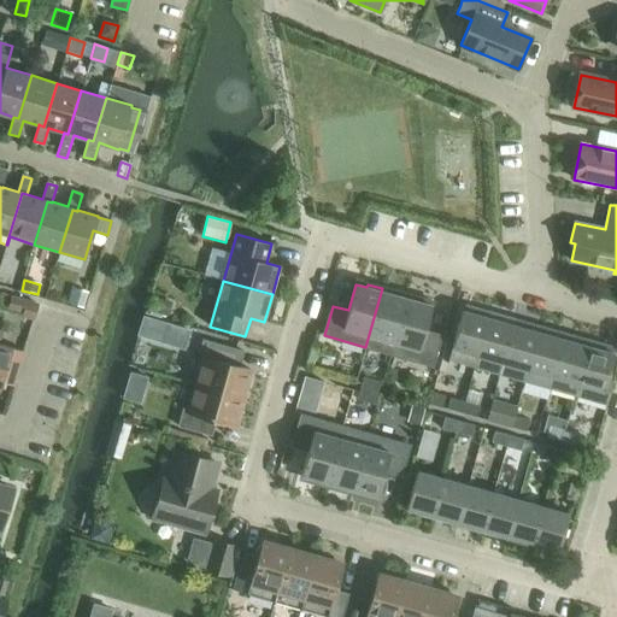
[(71,288),(66,303),(83,309),(88,293),(71,288)]
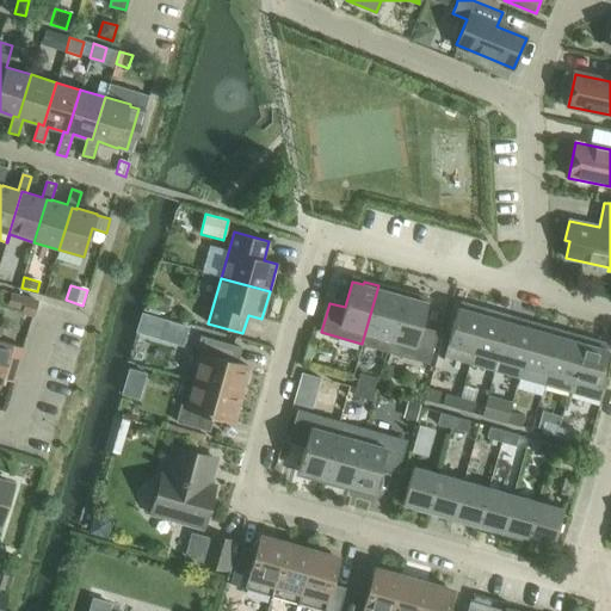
[(378,285),(362,344),(387,351),(403,292),(389,289),(388,291),(378,289),(380,285),(378,285)]
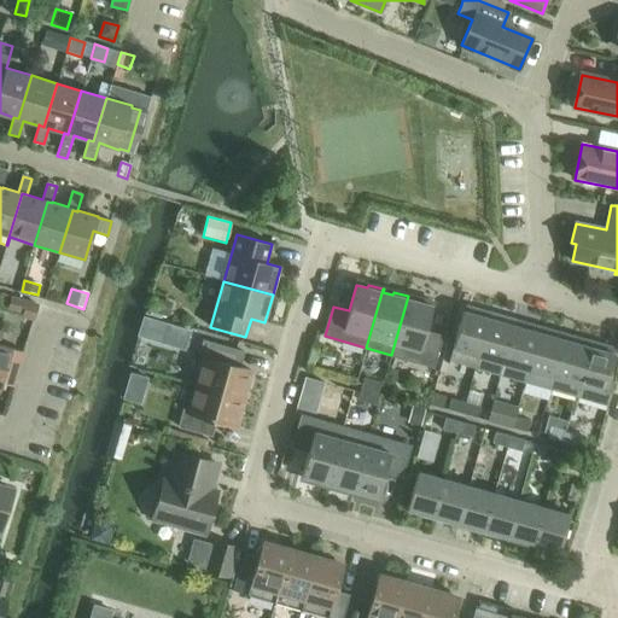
[(408,296),(391,355),(432,367),(441,337),(425,333),(433,303),(419,299),(418,302),(408,299),(409,296),(408,296)]
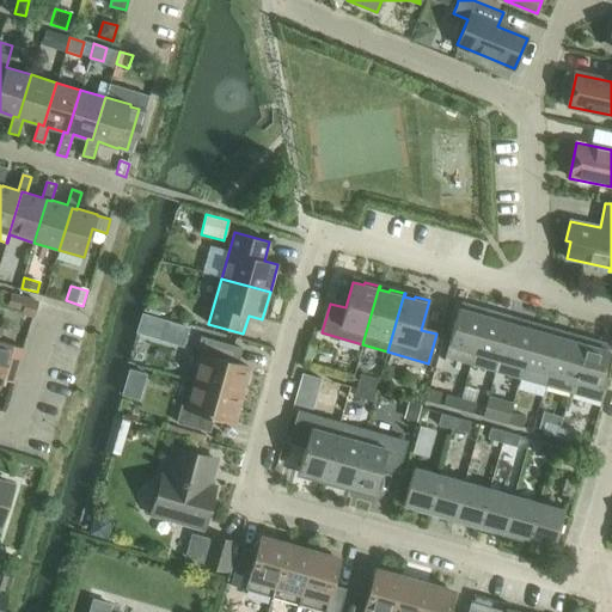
[(32,318),(37,303),(11,295),(7,306),(23,311),(22,314),(32,318)]
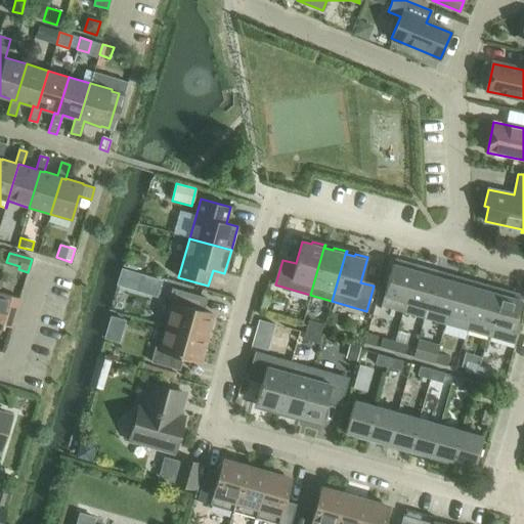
[(131,253),(128,265),(142,269),(145,257),(131,253)]
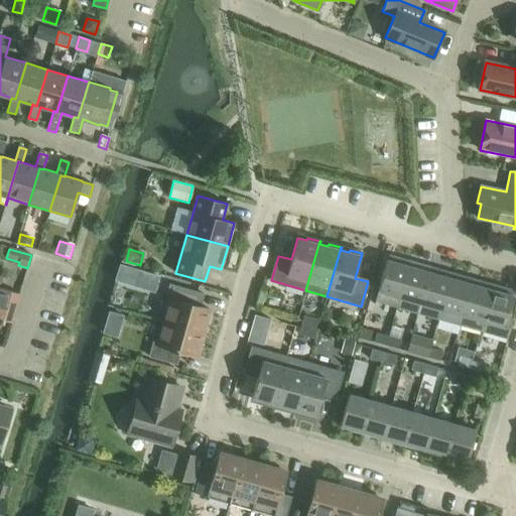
[(387,260),(378,291),(375,301),(397,307),(409,261),(394,257),(393,262),(387,260)]
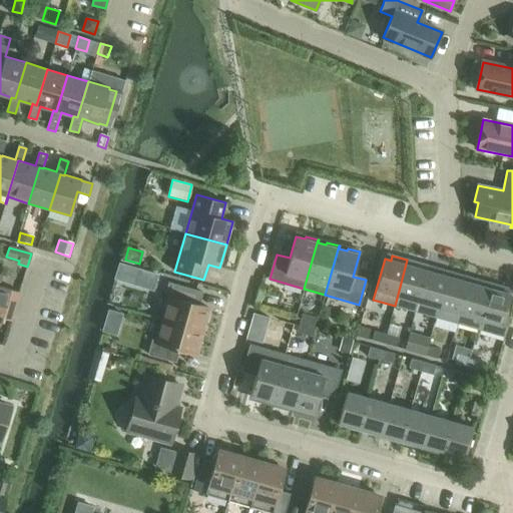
[(407,260),(395,306),(415,312),(427,271),(422,269),(423,265),(407,260)]
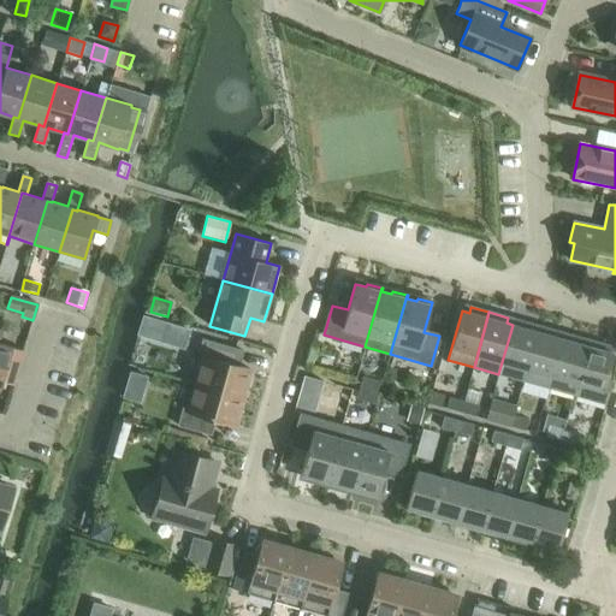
[(148,318),(143,337),(161,342),(166,323),(148,318)]
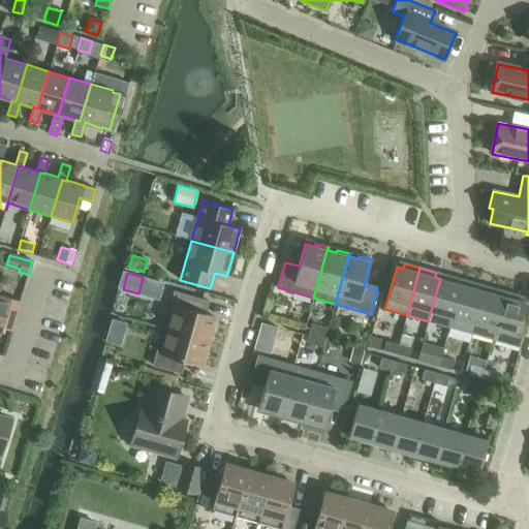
[(440,279),(428,321),(449,328),(463,280),(446,276),(445,280),(440,279)]
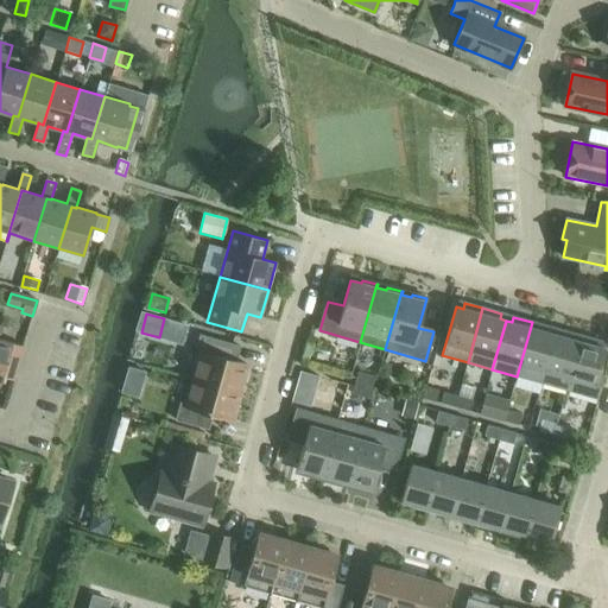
[(532,322),(517,377),(542,384),(555,335),(549,333),(551,328),(532,322)]
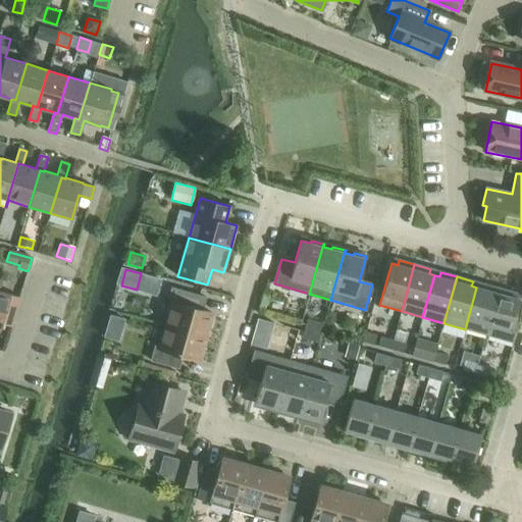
[(0,327),(1,328),(2,323),(10,326),(20,296),(0,290),(0,289),(3,280),(0,279),(0,327)]
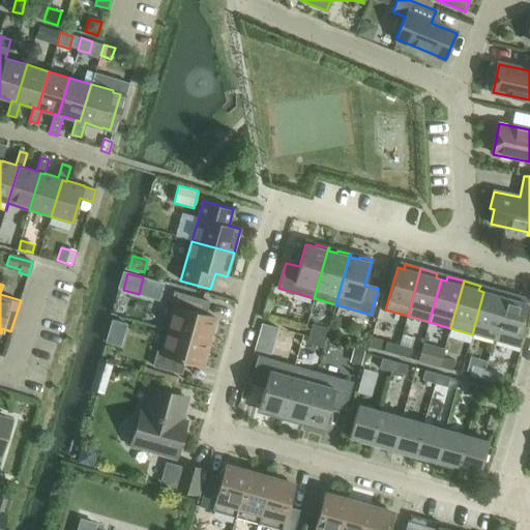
[(483,292),(472,334),(474,334),(474,332),(494,339),(494,341),(507,293),(491,289),(490,293),(483,292)]
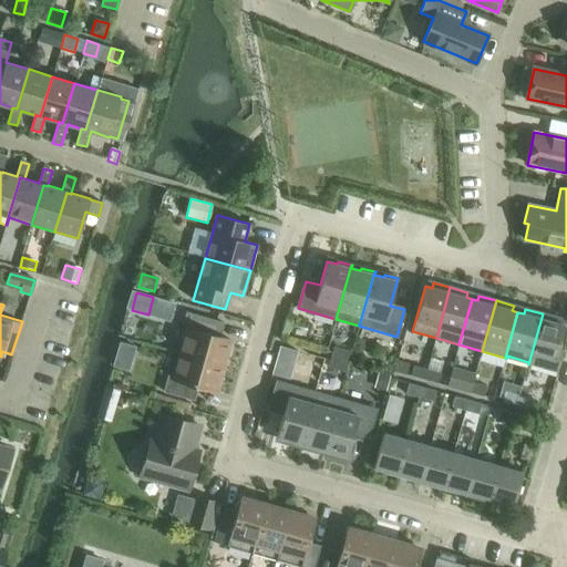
[(187,330),(181,353),(205,361),(223,366),(230,340),(213,336),(216,321),(186,312),(182,328),(187,330)]
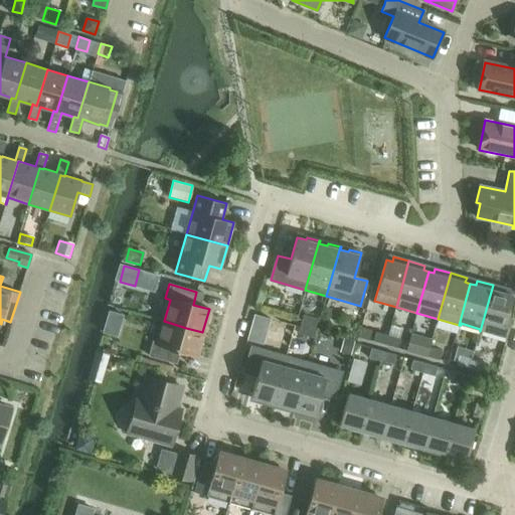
[(493,285),(480,331),(506,338),(512,319),(507,317),(513,296),(507,294),(508,290),(493,285)]
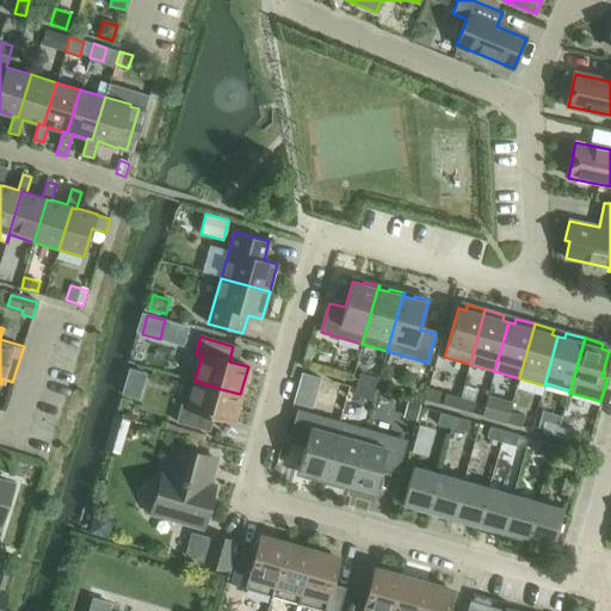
[(129,370),(121,395),(139,401),(147,375),(129,370)]
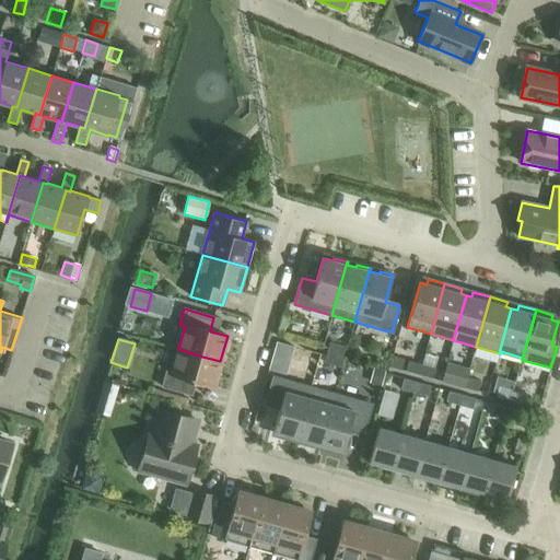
[(277,342),(269,368),(282,371),(289,347),(277,342)]
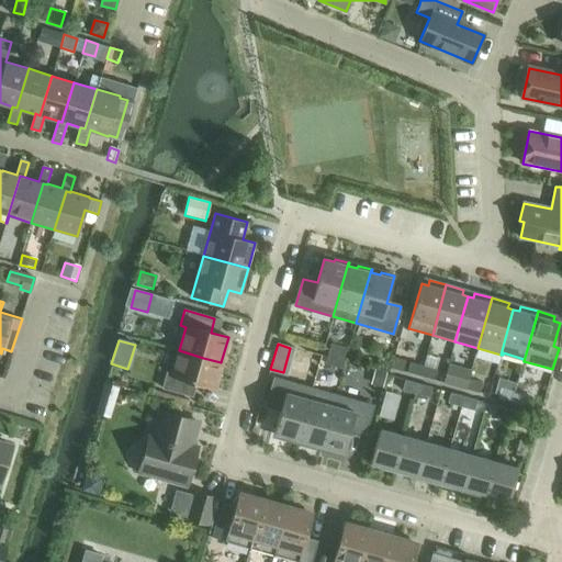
[(332,344),(328,353),(346,359),(349,349),(332,344)]
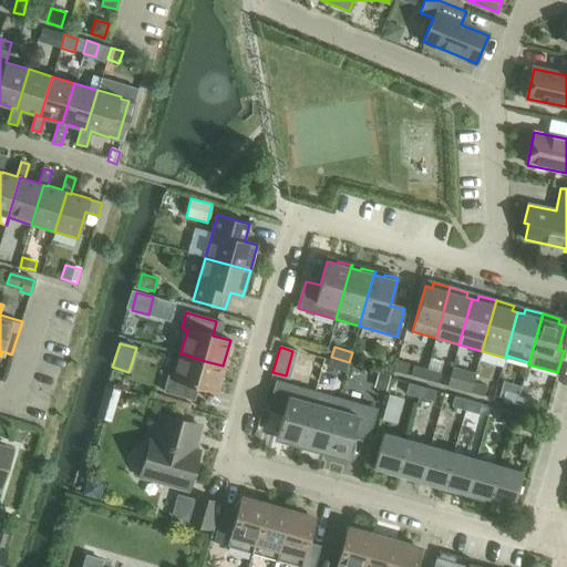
[(168,377),(164,392),(194,400),(198,387),(216,391),(223,366),(205,361),(181,353),(174,378),(168,377)]
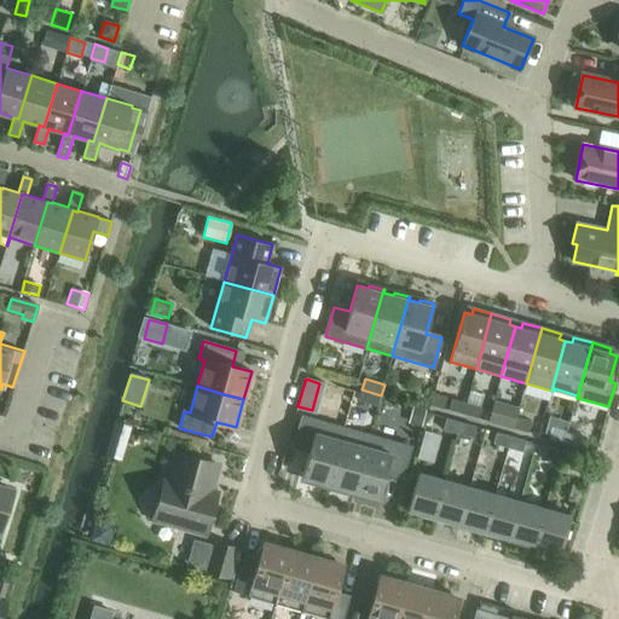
[(377,406),(381,395),(362,389),(358,401),(377,406)]
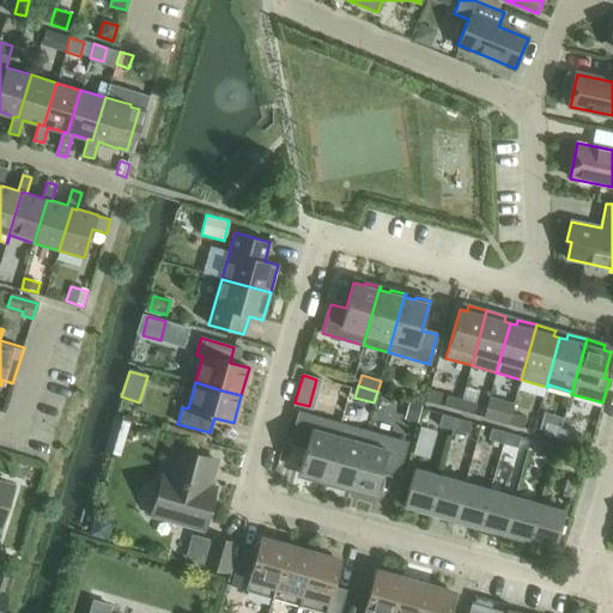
[(430,390),(426,401),(438,405),(442,394),(430,390)]
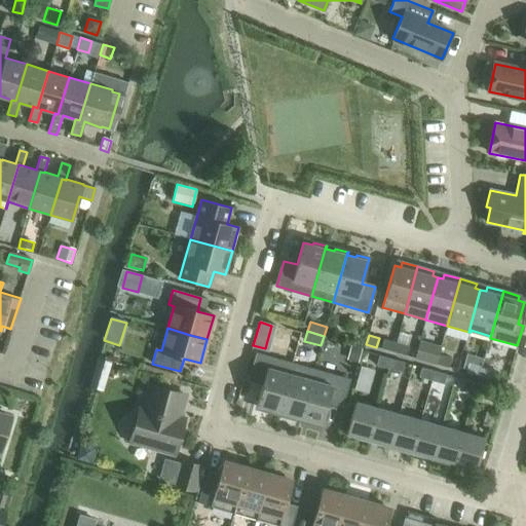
[(396,345),(393,352),(406,355),(409,346),(411,337),(399,335),(397,342),(396,345)]
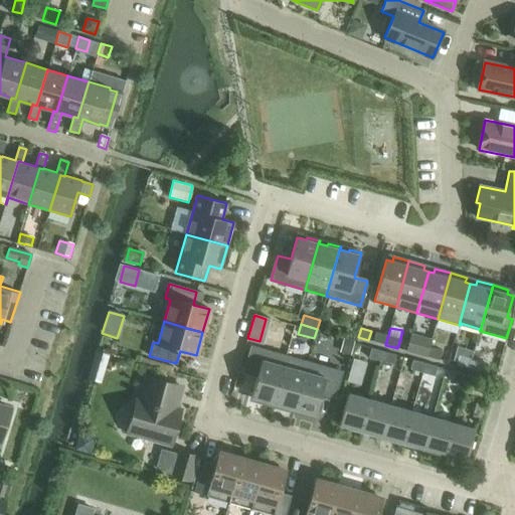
[(376,332),(373,341),(385,345),(387,338),(388,335),(376,332)]
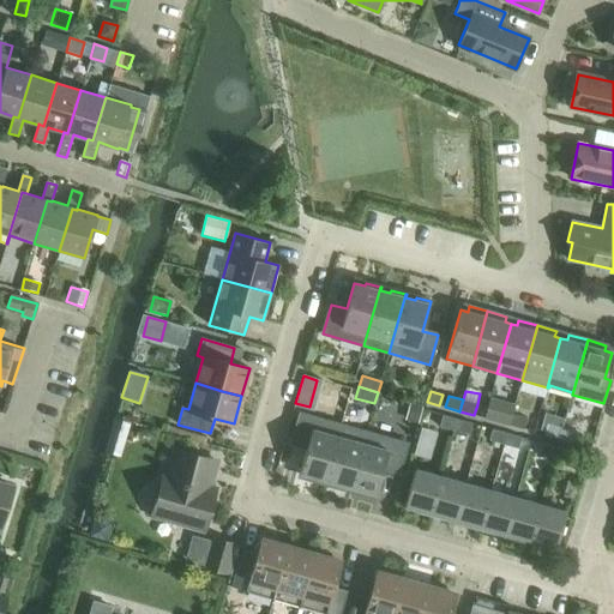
[(485,417),(494,421),(509,425),(512,414),(515,405),(489,398),(485,417)]
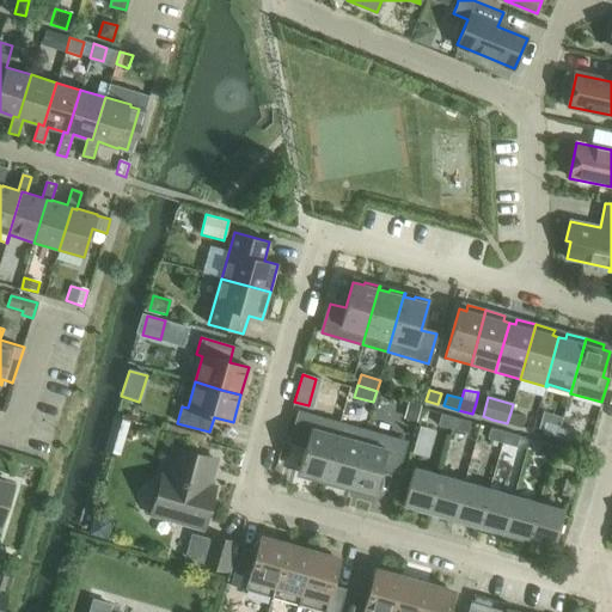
[(408,403),(403,418),(416,422),(421,407),(408,403)]
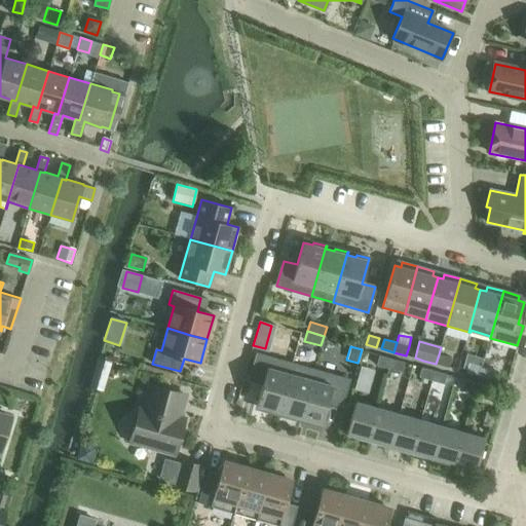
[(266,409),(265,411),(277,415),(288,378),(292,365),(257,354),(250,380),(256,381),(263,383),(257,406),(263,408),(266,409)]
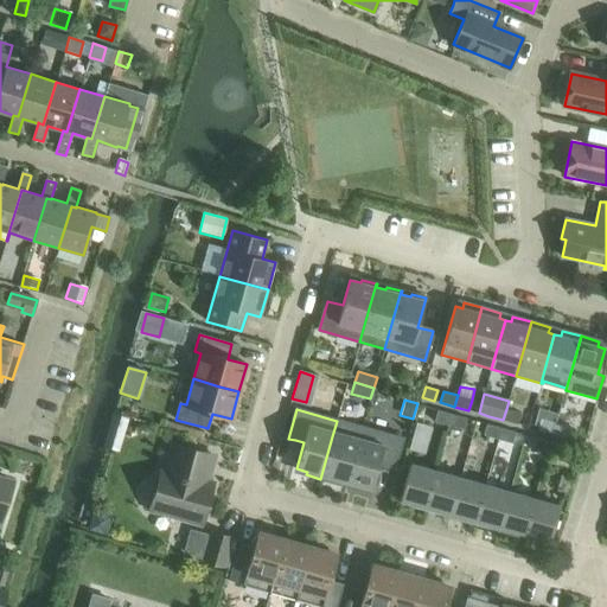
[(506,409),(503,420),(518,425),(522,413),(506,409)]
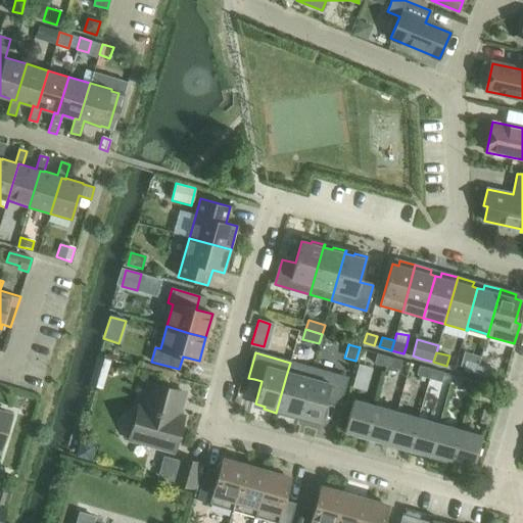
[(377,353),(374,363),(387,367),(390,357),(377,353)]
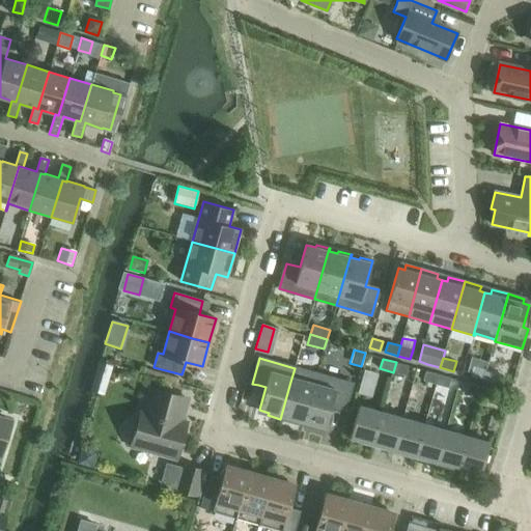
[(98,362),(93,376),(108,381),(112,366),(98,362)]
